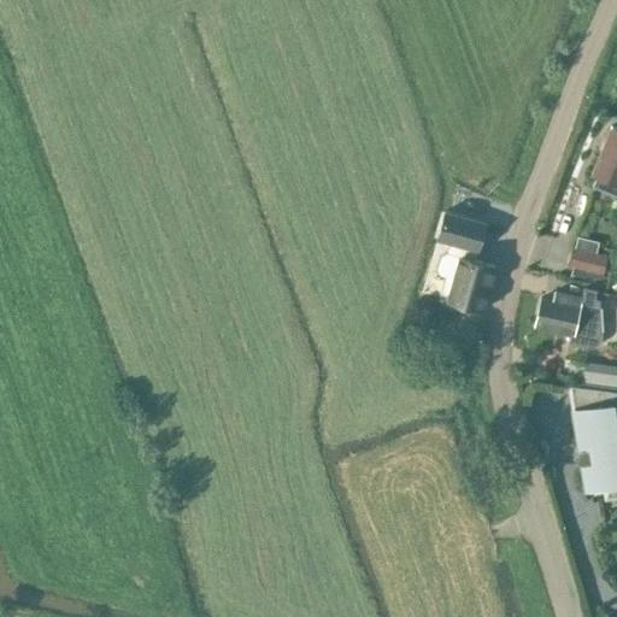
[(616,128),(611,125),(592,174),(597,175),(592,186),(599,188),(600,187),(616,193),(616,128)]
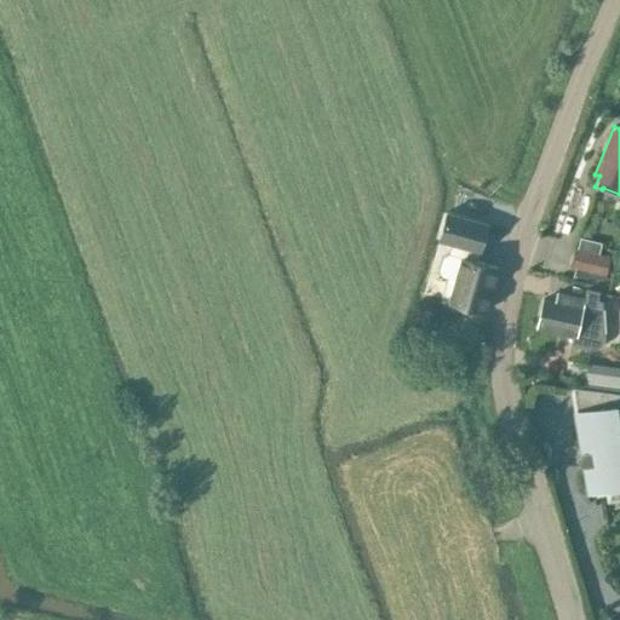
[(481,253),(489,223),(447,211),(438,241),(451,245),(448,252),(441,256),(438,269),(442,275),(455,280),(451,296),(451,294),(448,300),(483,311),(498,267),(477,259),(480,253),(481,253)]
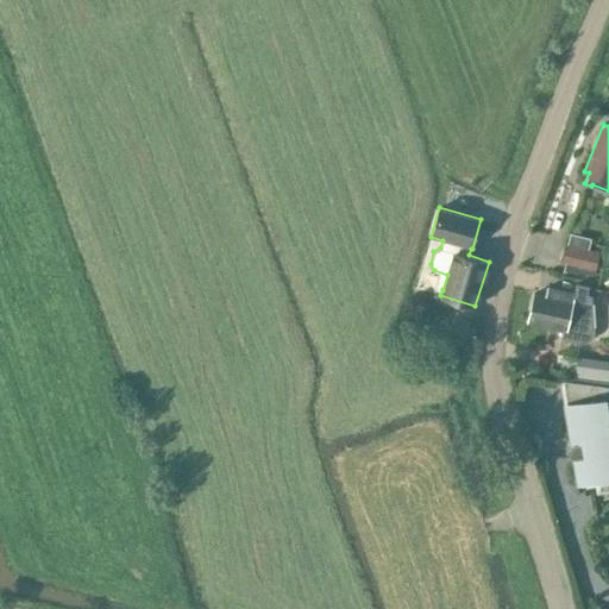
[(596,270),(600,251),(565,243),(562,261),(596,270)]
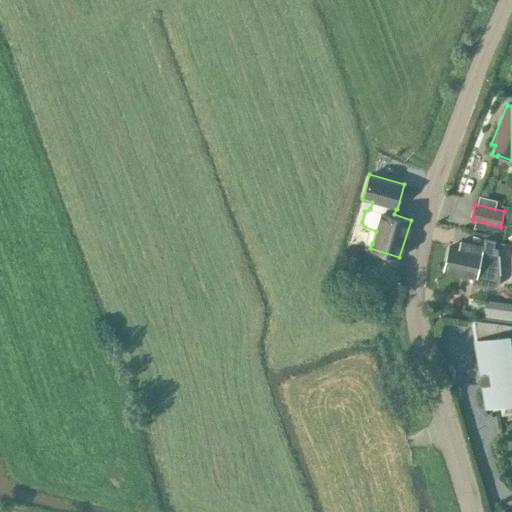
[(476,221),(474,227),(486,230),(487,224),(476,221)]
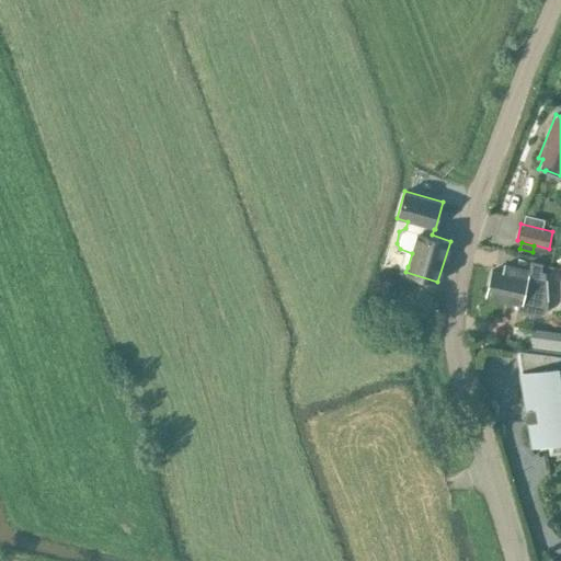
[(540,272),(542,265),(529,262),(528,270),(505,264),(503,272),(492,270),(485,295),(519,302),(517,311),(535,316),(536,316),(538,316),(539,316),(541,316),(542,315),(544,313),(545,312),(546,311),(546,310),(547,308),(545,275),(545,273),(540,272)]
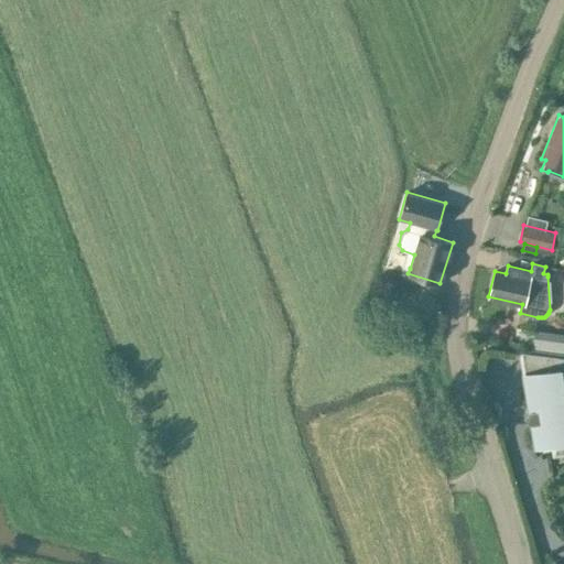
[(517,327),(514,340),(544,344),(544,350),(562,351),(563,351),(563,334),(540,331),(517,327)]
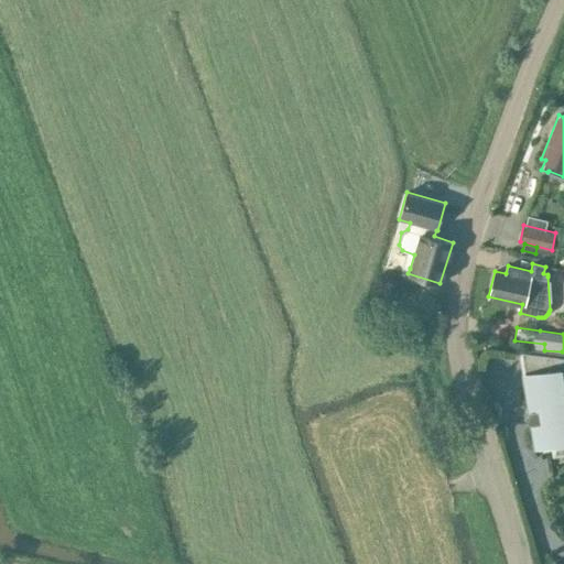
[(563,358),(522,353),(525,375),(524,375),(530,410),(527,422),(532,424),(537,446),(552,444),(554,455),(563,453),(563,399),(560,370),(563,369),(563,358)]
